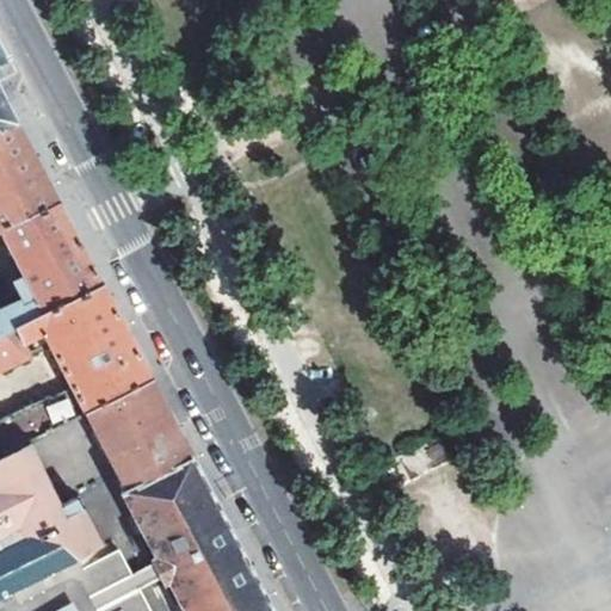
[(0,127),(14,121),(10,111),(0,92),(0,127)]
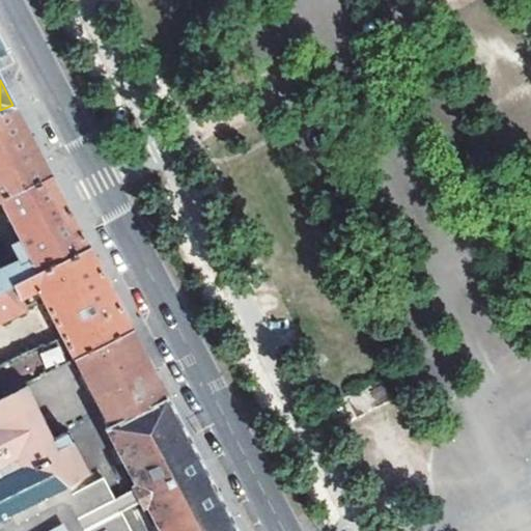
[(0,199),(1,200),(50,176),(46,167),(12,105),(0,110),(0,199)]
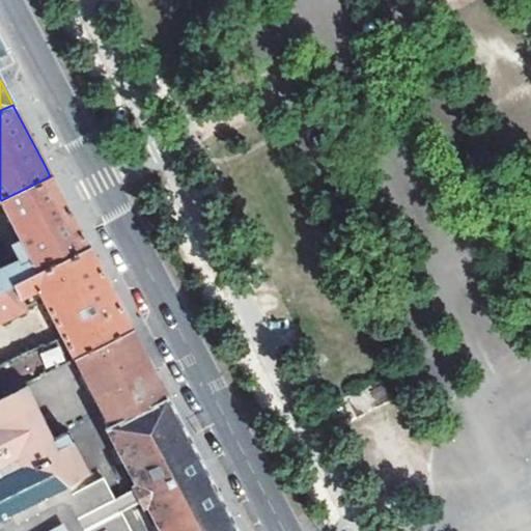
[(0,290),(88,248),(58,192),(50,176),(1,200),(32,259),(18,267),(16,262),(0,270),(0,290)]
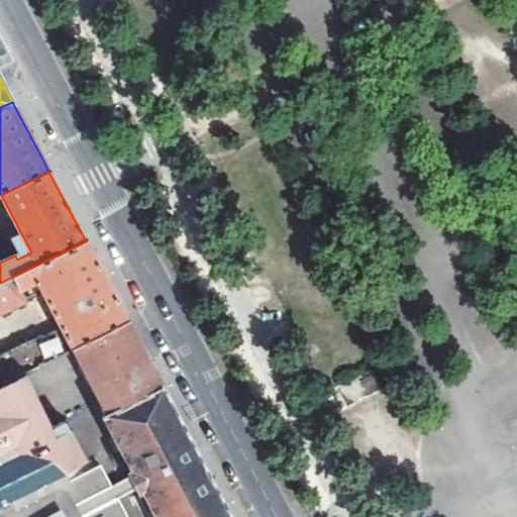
[(0,283),(0,313),(27,300),(26,298),(40,290),(59,325),(43,333),(41,331),(0,352),(0,383),(13,377),(72,347),(127,320),(106,280),(86,241),(0,283)]
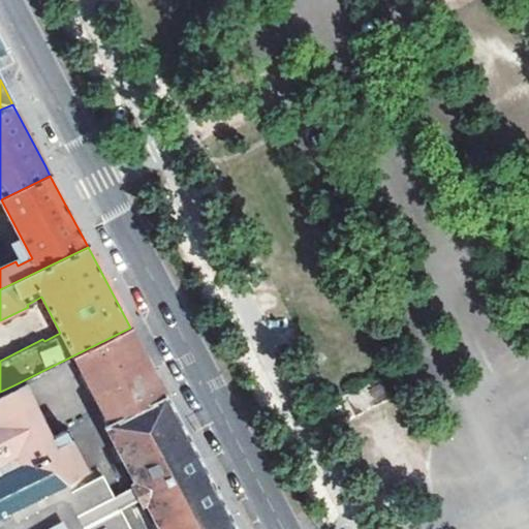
[(236,528),(142,348),(135,337),(130,328),(73,355),(107,423),(104,425),(134,481),(132,488),(139,501),(143,502),(145,502),(158,528),(236,528)]
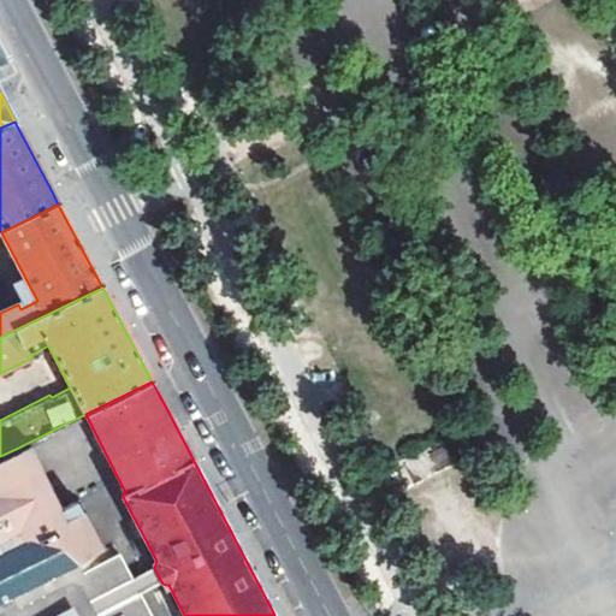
[(403,454),(428,538),(474,523),(449,440),(403,454)]
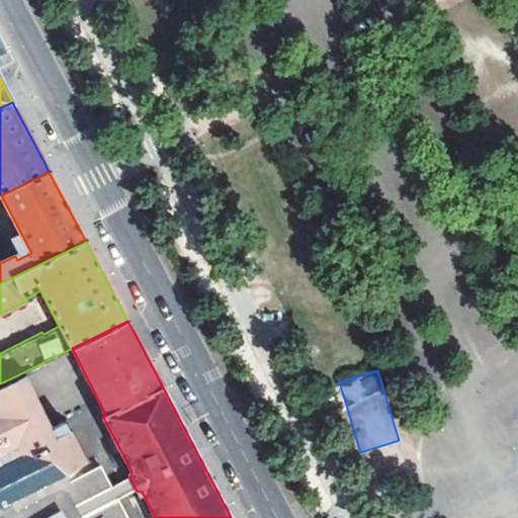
[(0,506),(88,462),(73,430),(69,431),(64,422),(40,432),(13,377),(0,383),(0,506)]
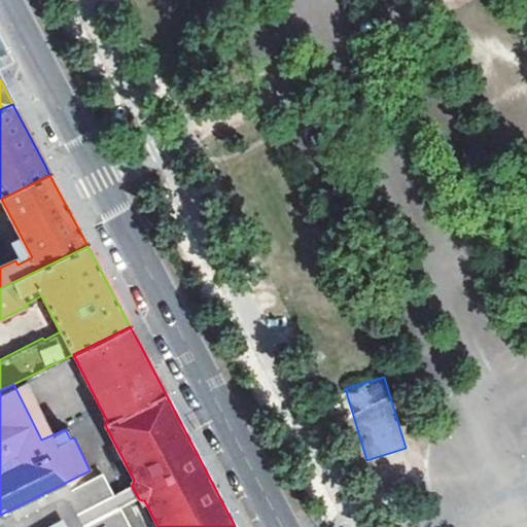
[(48,526),(70,526),(66,518),(48,526)]
